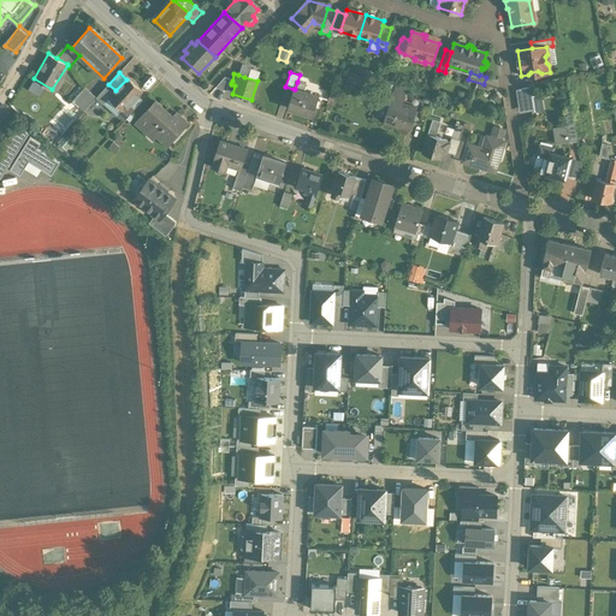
[(232,81),(224,77),(215,88),(226,90),(229,82),(231,83),(232,81)]
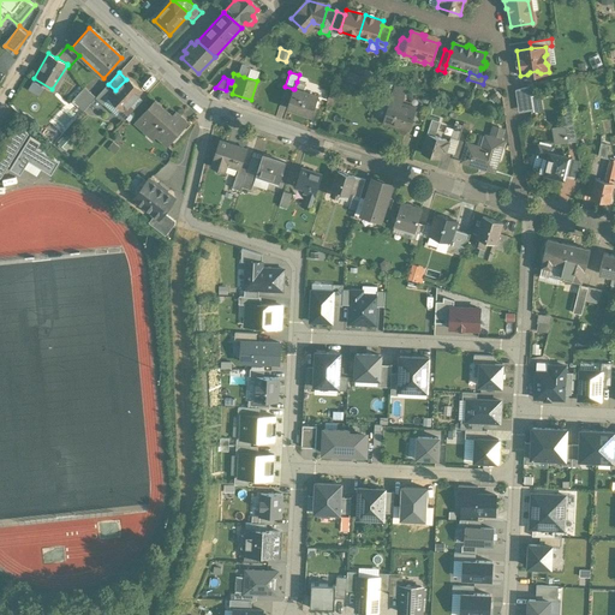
[(115,90),(109,97),(123,109),(127,105),(129,106),(141,93),(126,79),(115,90)]
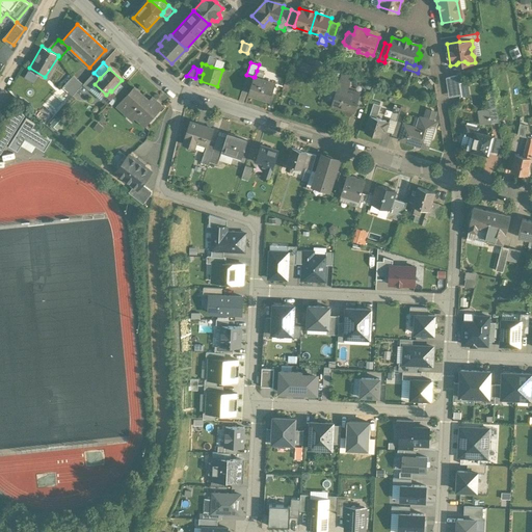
[(264,73),(257,71),(255,77),(262,79),(264,73)]
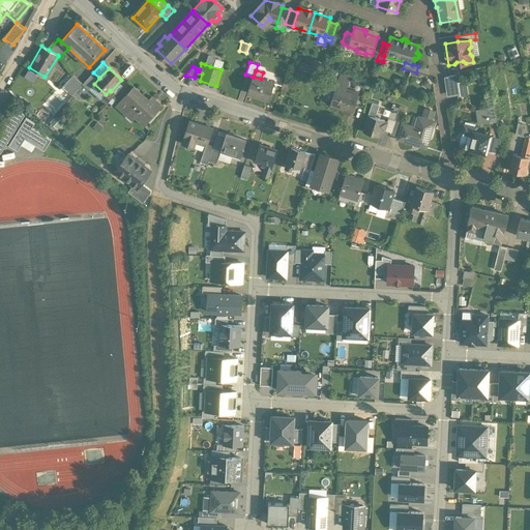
[(83,84),(89,90),(94,84),(99,78),(93,72),(83,84)]
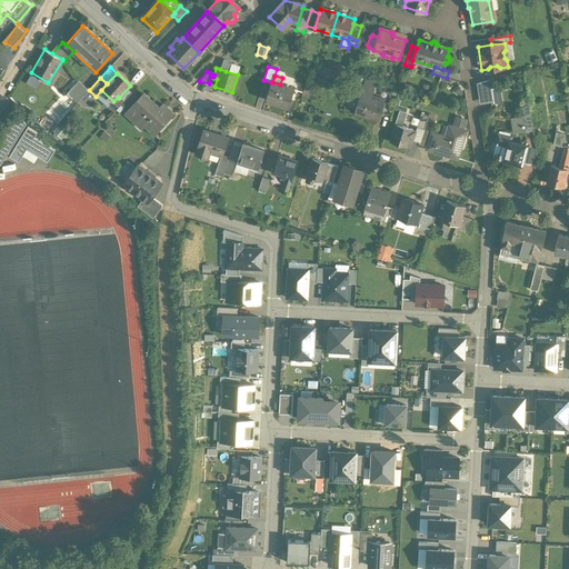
[(376,82),(366,79),(355,112),(378,120),(383,101),(370,97),(376,82)]
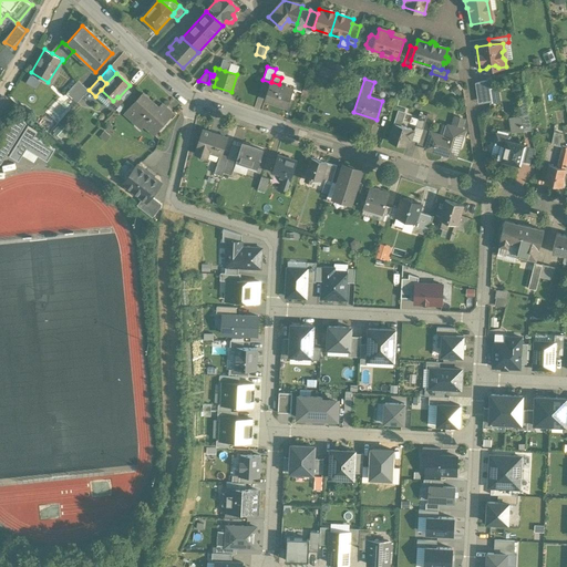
[(84,84),(79,80),(70,90),(74,94),(84,84)]
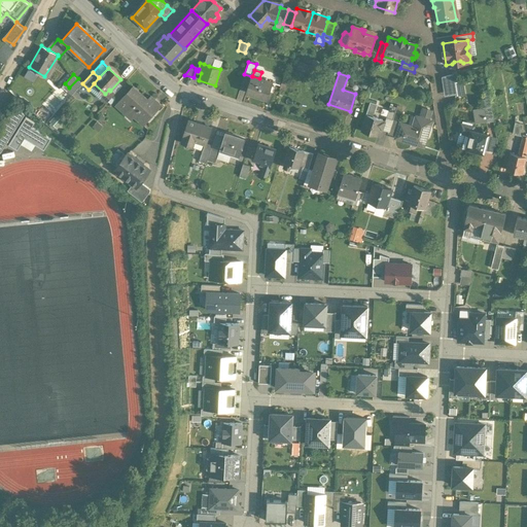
[(453,75),(442,77),(445,96),(456,94),(453,75)]
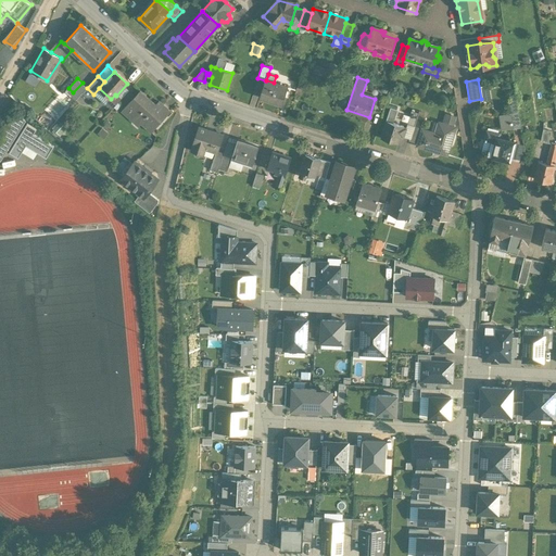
[(266,80),(265,80),(260,98),(281,105),(288,87),(274,83),(266,80)]
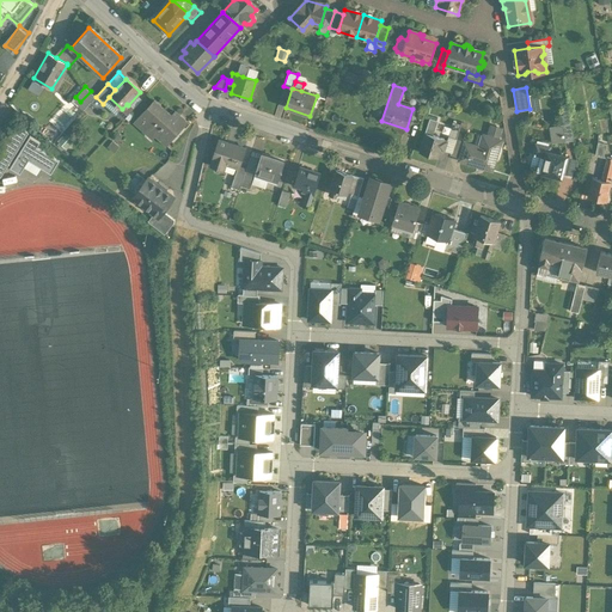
[(91,91),(80,102),(86,108),(96,97),(91,91)]
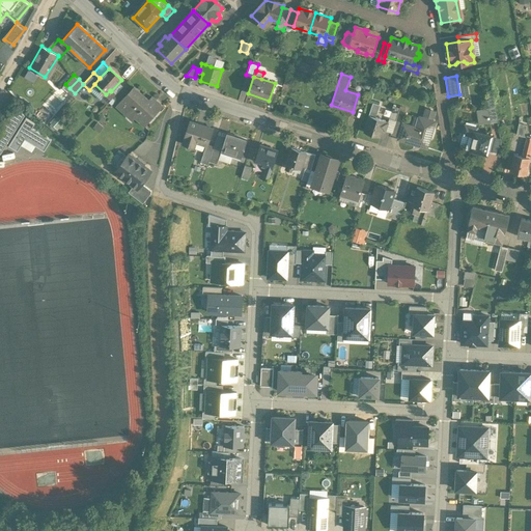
[(106,94),(94,84),(89,90),(101,101),(102,100),(106,94)]
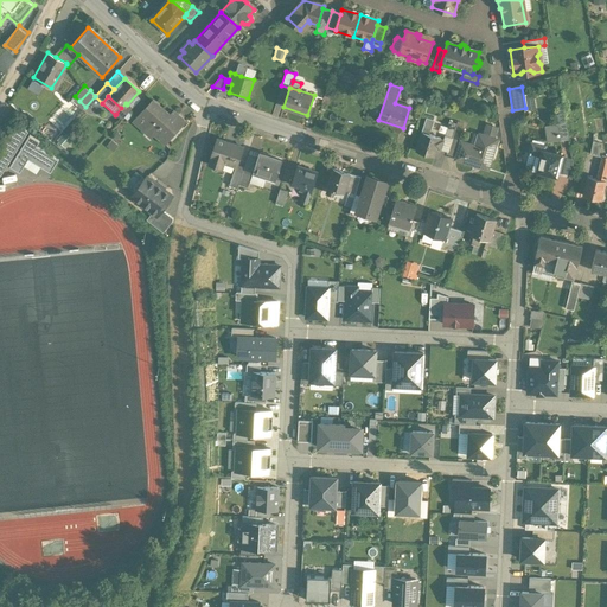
[(170,115),(153,100),(133,121),(142,129),(145,126),(165,144),(185,122),(173,112),(170,115)]
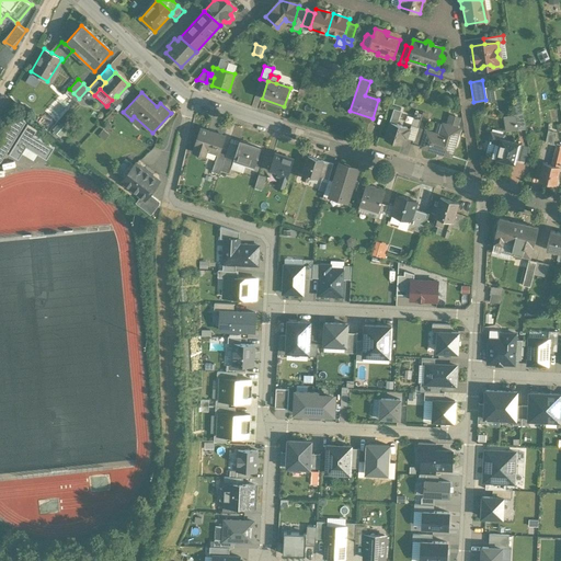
[(117,96),(116,95),(112,100),(107,105),(113,110),(122,101),(117,96)]
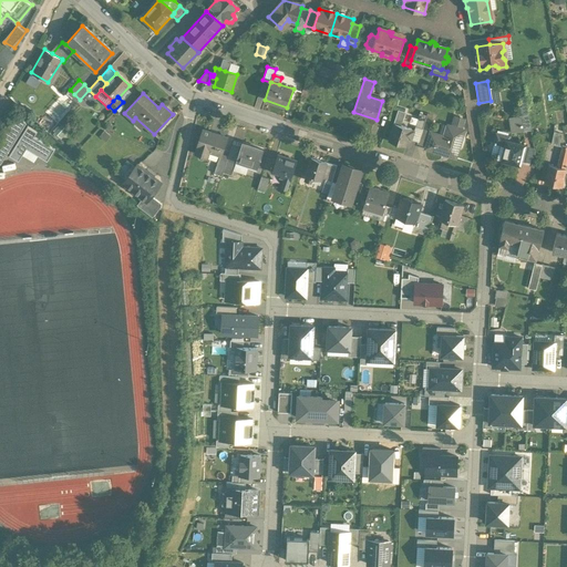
[(404,113),(398,111),(393,124),(400,126),(404,113)]
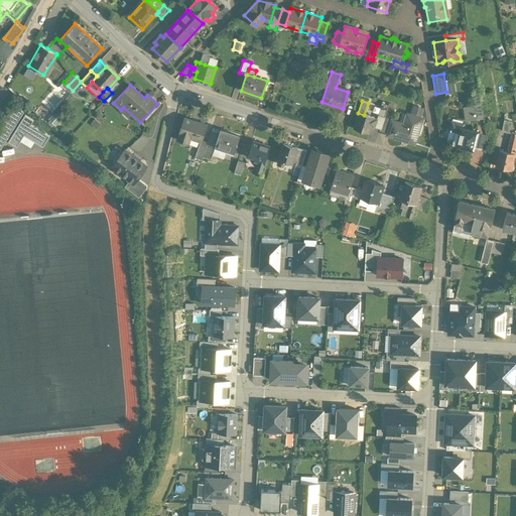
[(12,104),(0,124),(0,144),(22,110),(12,104)]
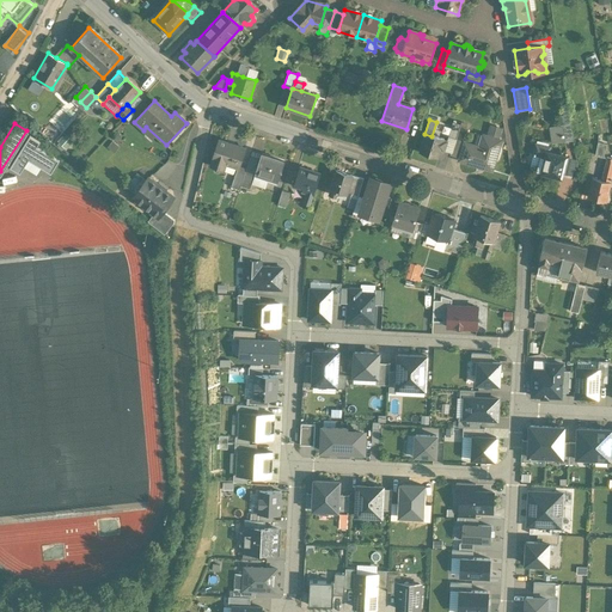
[(460,126),(453,123),(448,138),(456,140),(460,127),(460,126)]
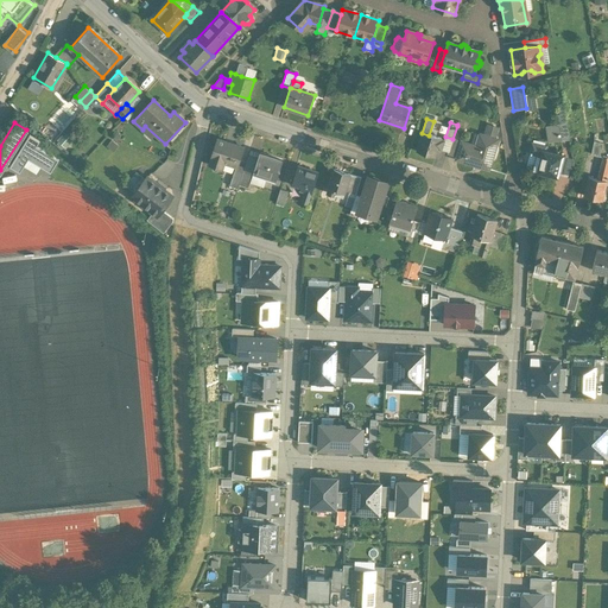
[(567,122),(558,124),(562,141),(569,140),(567,122)]
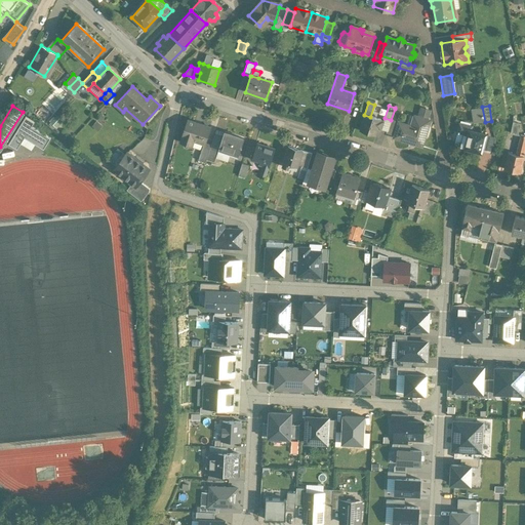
[(482,107),(472,109),(474,124),(485,122),(482,107)]
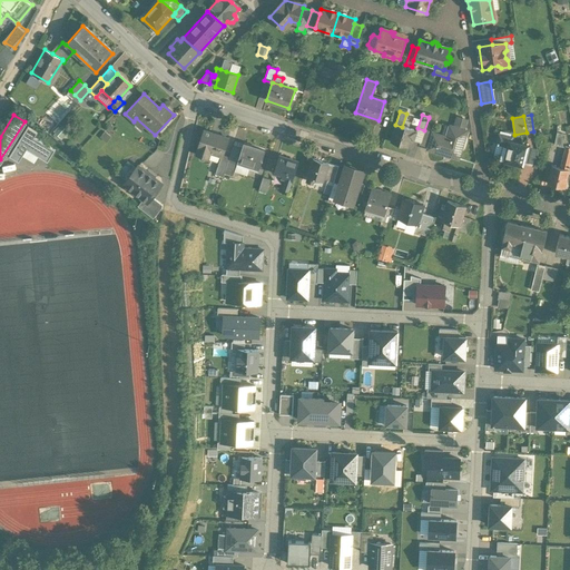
[(434,119),(429,118),(424,130),(431,131),(434,119)]
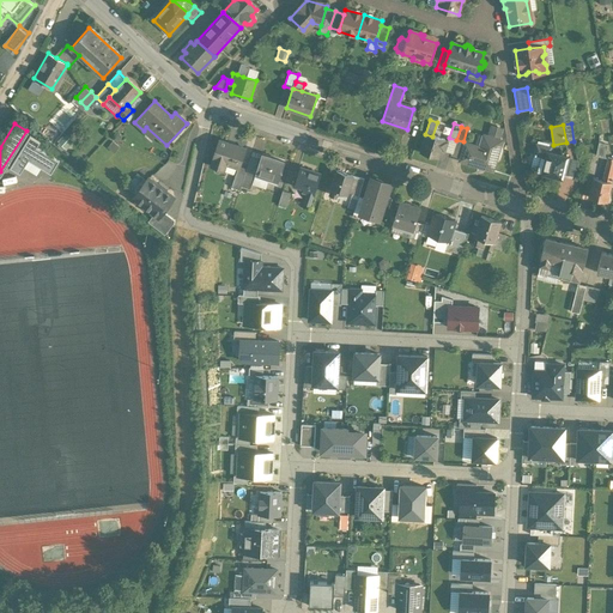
[(502,129),(492,127),(490,137),(499,140),(502,129)]
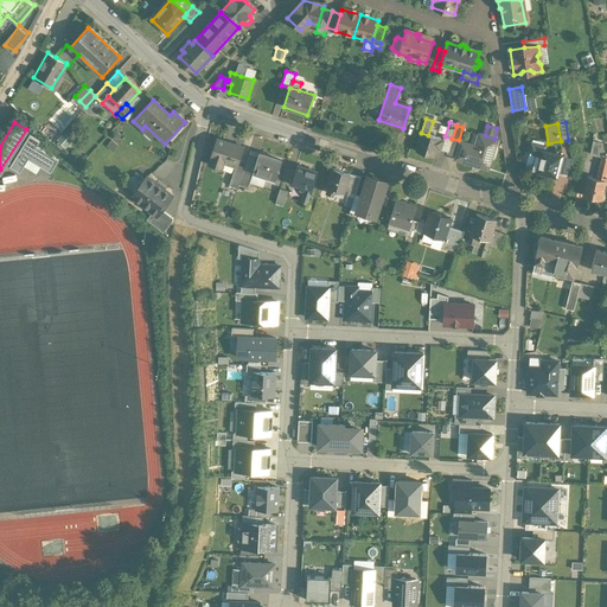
[(428,135),(421,133),(421,134),(416,152),(434,158),(438,149),(441,151),(443,141),(440,140),(441,139),(428,135)]
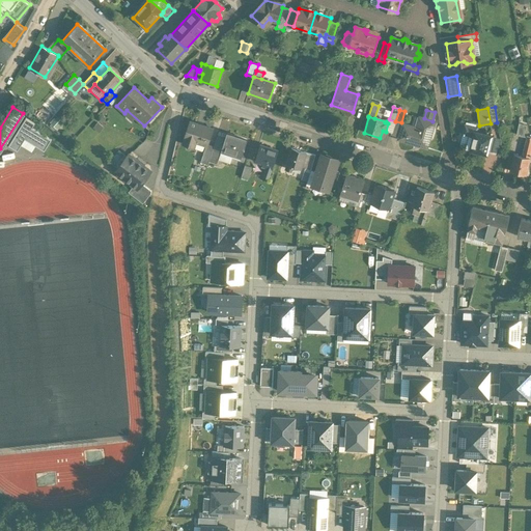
[(34,123),(26,118),(8,145),(18,151),(25,139),(44,151),(51,140),(32,128),(34,123)]
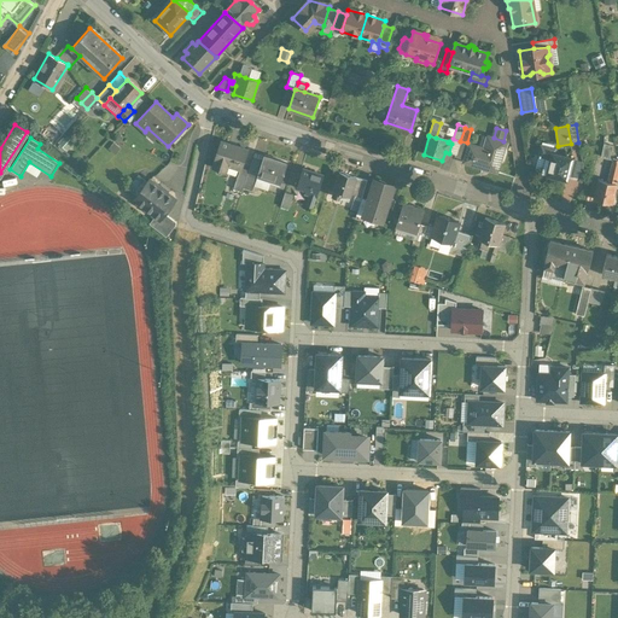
[(470,144),(464,159),(464,162),(496,173),(507,143),(503,141),(494,138),(489,150),(470,144)]
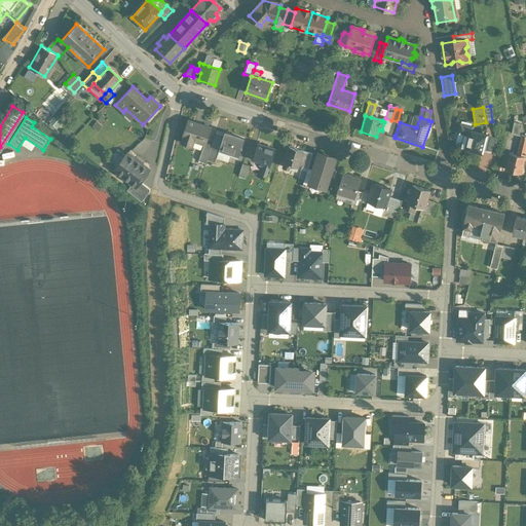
[(398,121),(391,120),(386,134),(395,136),(400,122),(398,121)]
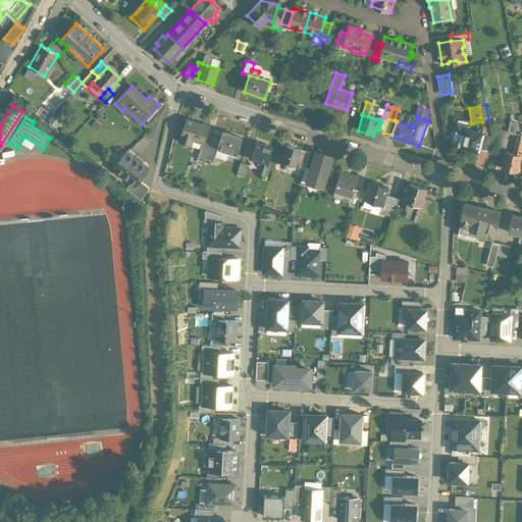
[(209,126),(188,120),(180,142),(192,145),(193,140),(204,143),(209,126)]
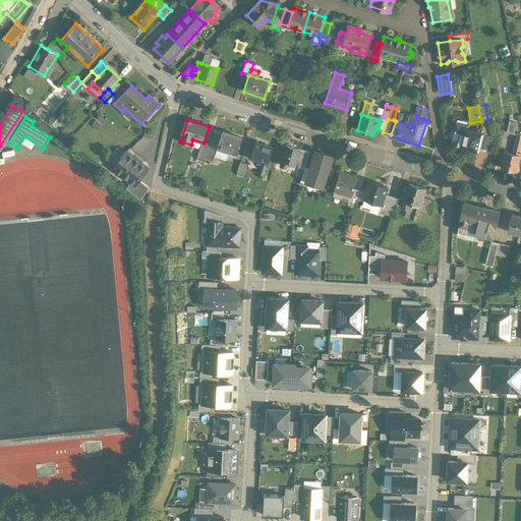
[(468,125),(455,122),(453,131),(459,133),(464,134),(465,129),(467,129),(468,125)]
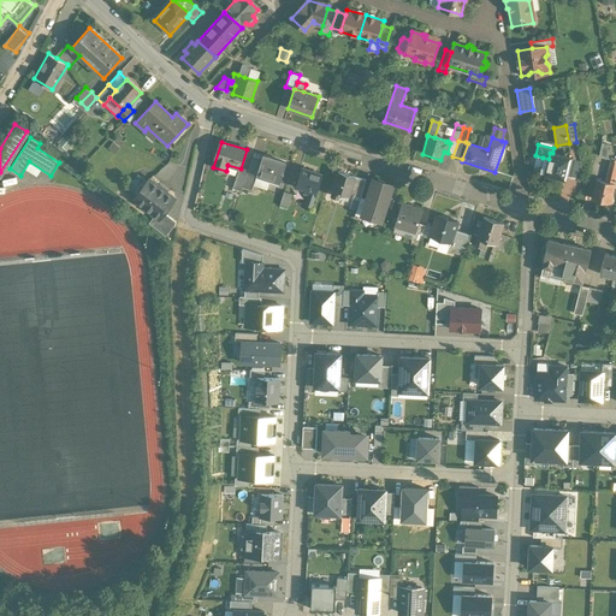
[(610,146),(602,144),(599,157),(606,159),(610,146)]
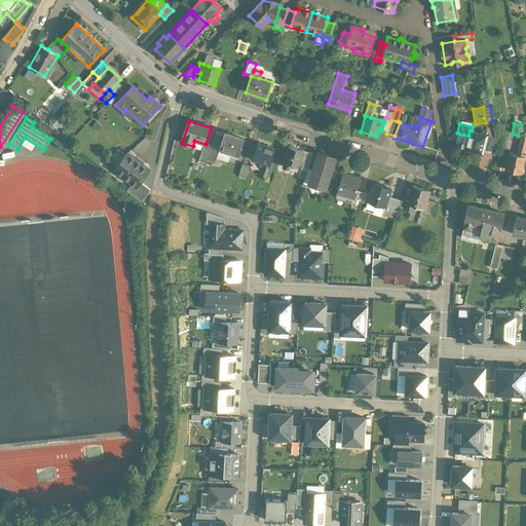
[(472,130),(470,130),(468,136),(463,135),(460,148),(465,149),(464,149),(482,153),(487,135),(472,130)]
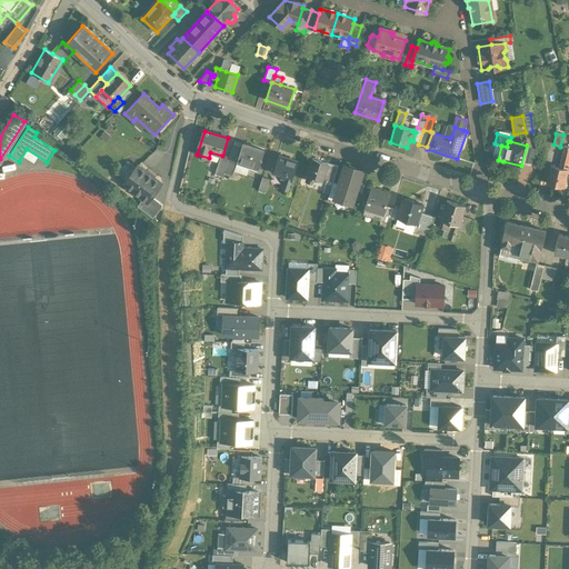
[(265,150),(243,143),(242,147),(239,160),(238,162),(259,169),(265,150)]
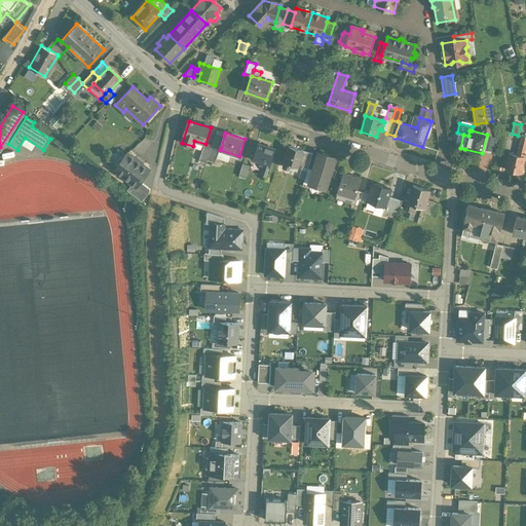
[(213,145),(221,148),(224,136),(217,134),(213,145)]
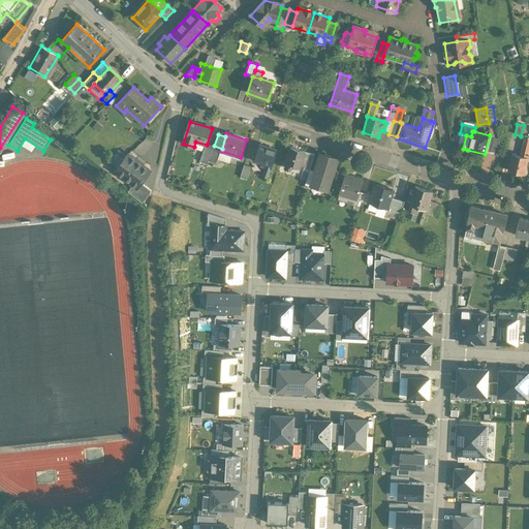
[(528,136),(525,136),(520,156),(528,158),(528,151),(528,136)]
